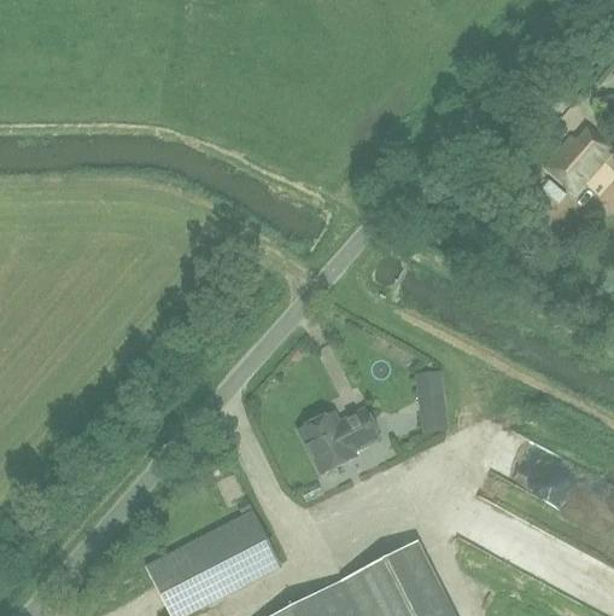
[(613,146),(583,118),(539,166),(572,195),(613,147),(613,146)]
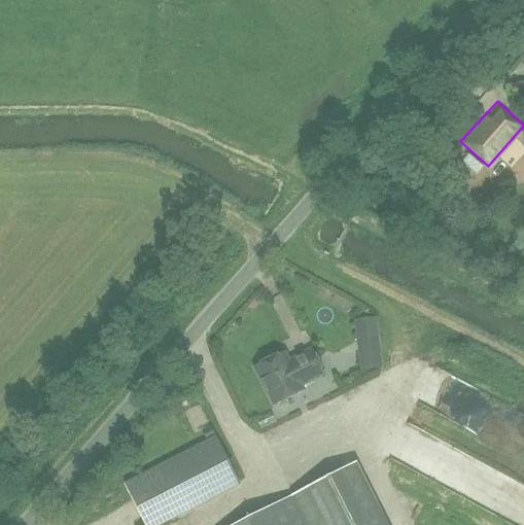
[(364,315),(367,368),(382,368),(380,314),(364,315)]
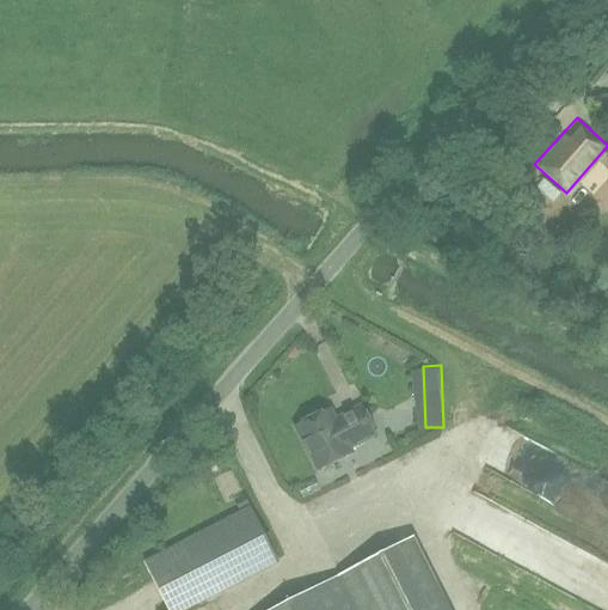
[(333,420),(327,408),(294,425),(317,468),(349,451),(347,446),(374,432),(360,404),(338,415),(339,418),(333,420)]
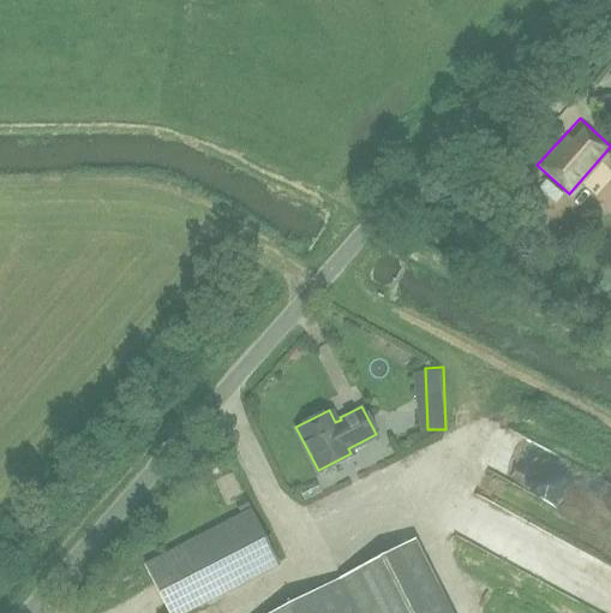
[(521,458),(514,477),(540,487),(547,468),(521,458)]
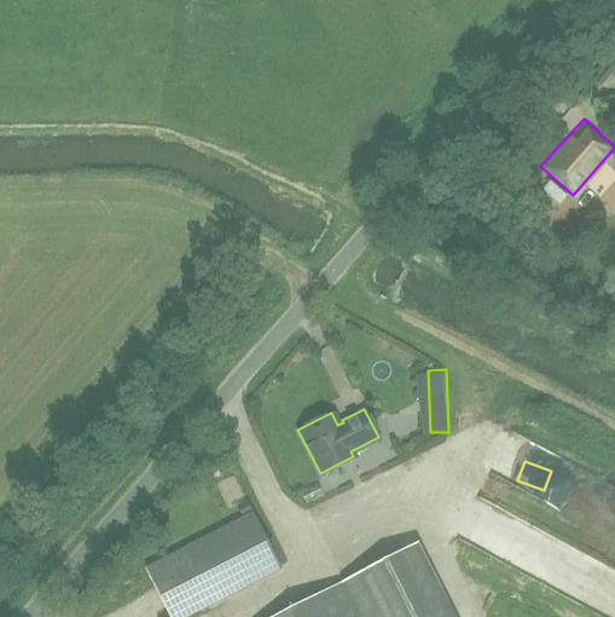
[(306,482),(305,499),(324,499),(325,483),(306,482)]
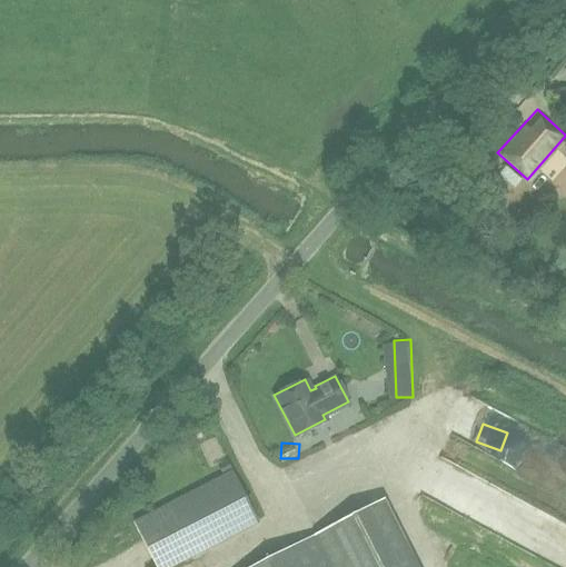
[(159,566),(256,517),(232,469),(132,521),(156,566),(159,566)]
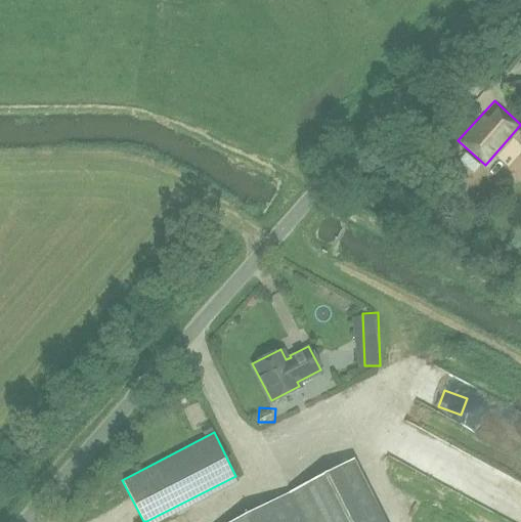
[(378,521),(347,462),(289,491),(226,521),(378,521)]
